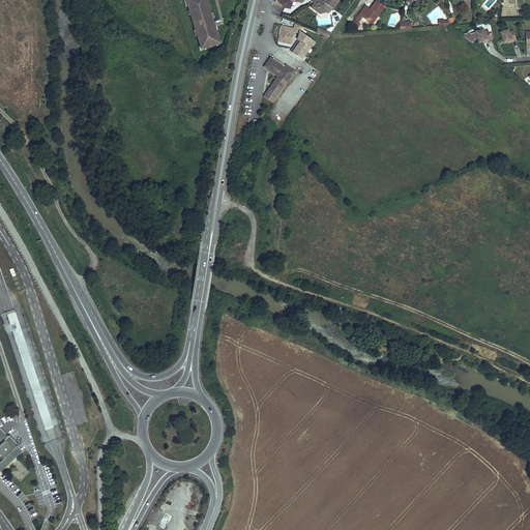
[(185,0),(187,6),(189,5),(192,10),(190,11),(192,15),(193,15),(198,29),(196,30),(198,36),(200,35),(203,46),(201,47),(203,51),(209,49),(208,47),(218,43),(219,45),(226,42),(224,38),(223,39),(218,29),(221,29),(218,25),(216,26),(215,24),(216,24),(211,8),(213,7),(211,4),(210,4),(208,0),(185,0)]
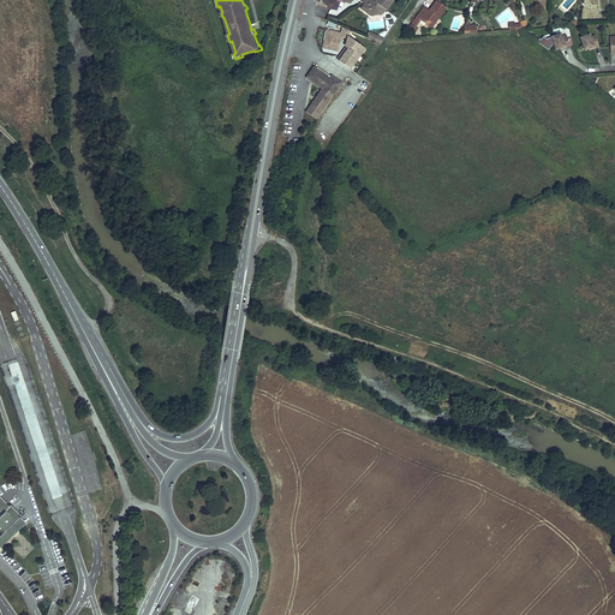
[(339,0),(350,3),(353,0),(322,0),(330,7),(330,9),(336,11),(339,0)]
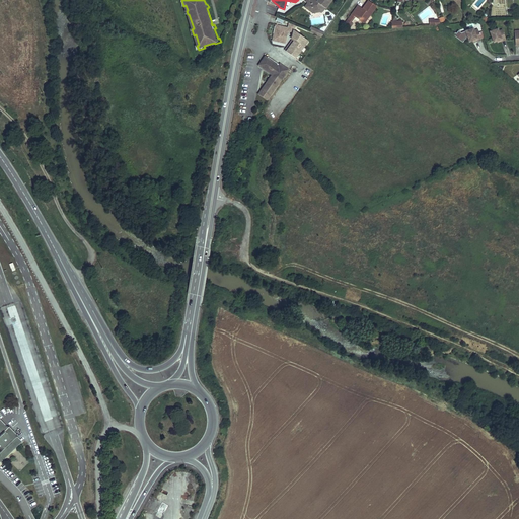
[(330,0),(318,0),(319,0),(318,2),(317,1),(316,0),(306,0),(305,2),(307,3),(305,7),(313,13),(314,11),(317,10),(321,10),(322,11),(331,0),(330,0)]
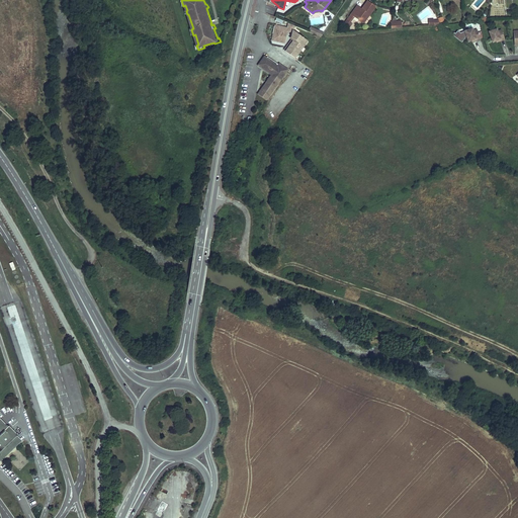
[(357,6),(347,19),(350,22),(355,16),(362,22),(367,14),(369,15),(375,7),(374,7),(371,4),(367,1),(361,9),(357,6)]
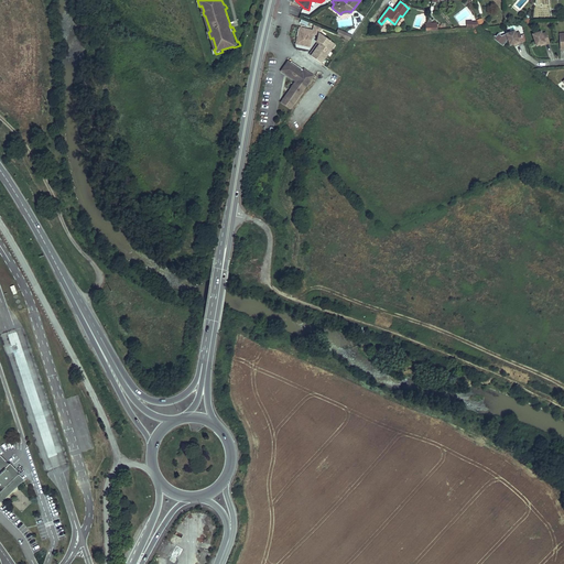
[(381,24),(378,21),(375,25),(380,30),(383,25),(381,24)]
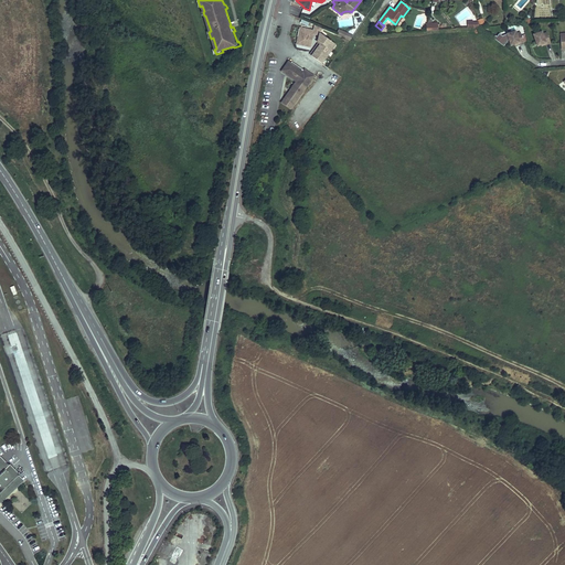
[(318,40),(320,41),(321,43),(319,46),(317,45),(311,53),(313,54),(311,56),(322,64),(336,44),(320,33),(321,28),(315,25),(313,31),(300,28),(297,44),(310,48),(313,34),(319,35),(318,40)]
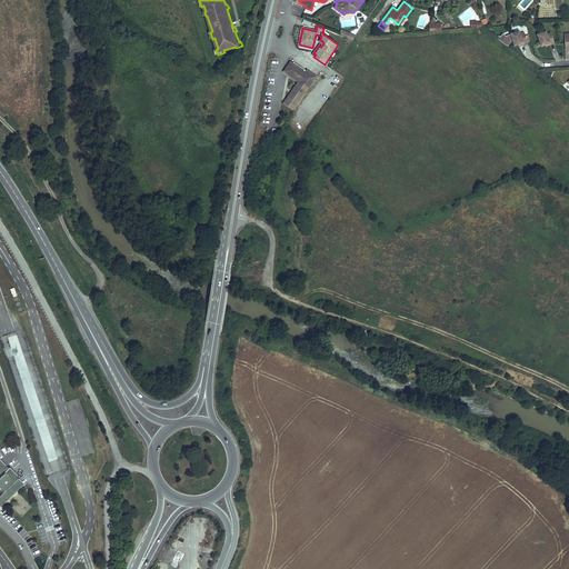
[(356,37),(343,31),(342,37),(352,41),(356,37)]
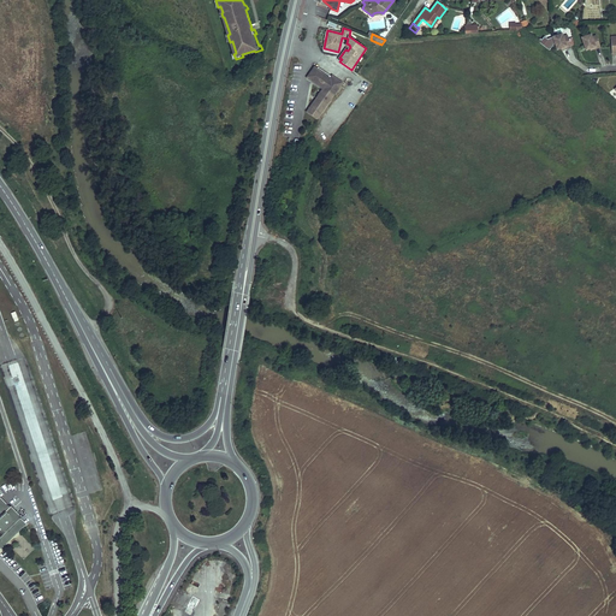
[(562,34),(552,37),(555,43),(557,49),(561,48),(566,46),(566,48),(572,46),(568,37),(564,39),(563,36),(562,34)]
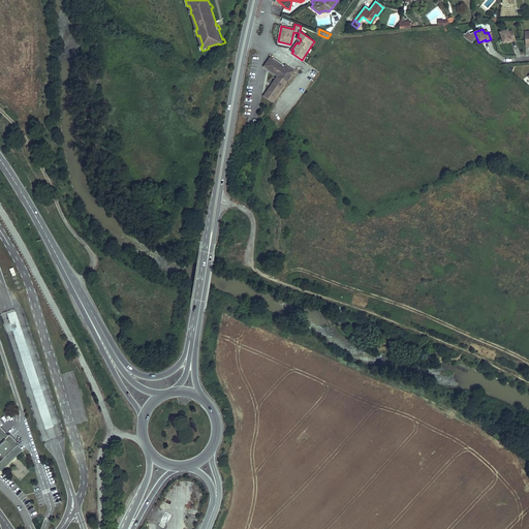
[(507,30),(499,32),(503,42),(506,41),(510,40),(511,41),(516,39),(512,32),(509,34),(508,32),(507,30)]
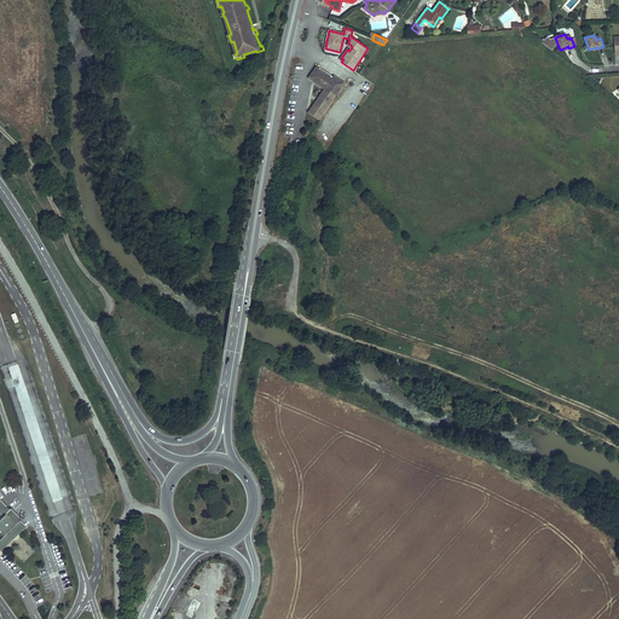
[(541,41),(551,51),(557,44),(555,38),(550,39),(547,36),(544,40),(543,39),(541,41)]
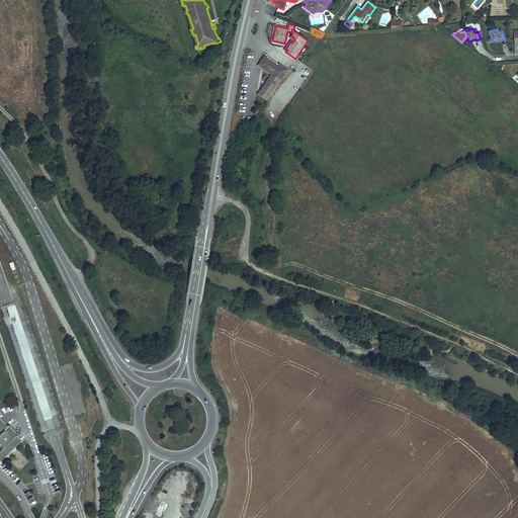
[(264,57),(258,65),(272,75),(258,94),(266,100),(287,70),(279,64),(277,66),(276,66),(277,64),(267,57),(266,58),(264,57)]
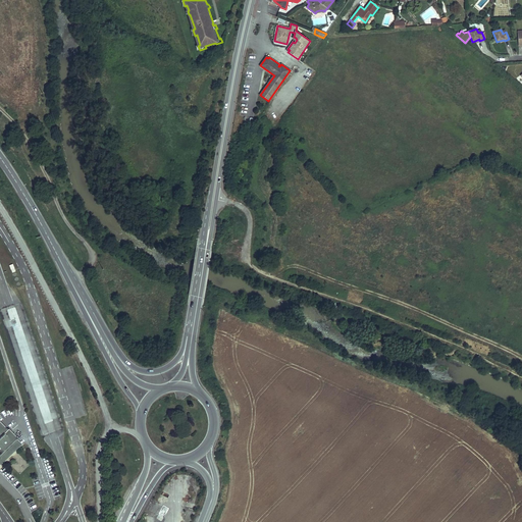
[(13,452),(23,441),(4,422),(0,418),(0,456),(0,457),(4,461),(13,452)]
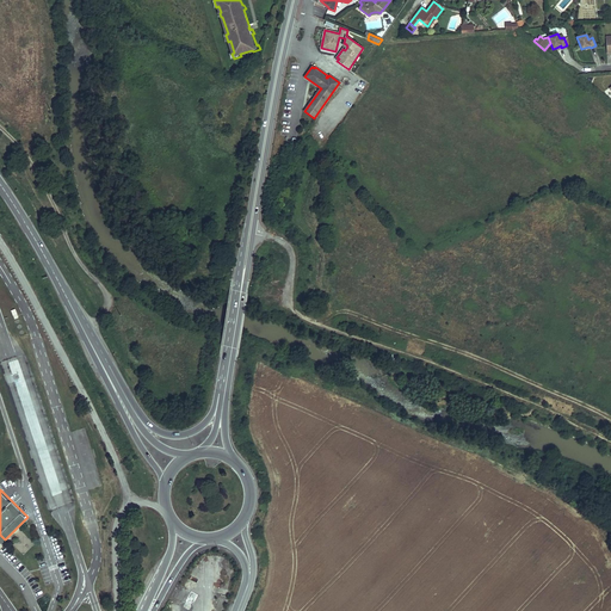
[(190,591),(184,604),(191,608),(197,594),(190,591)]
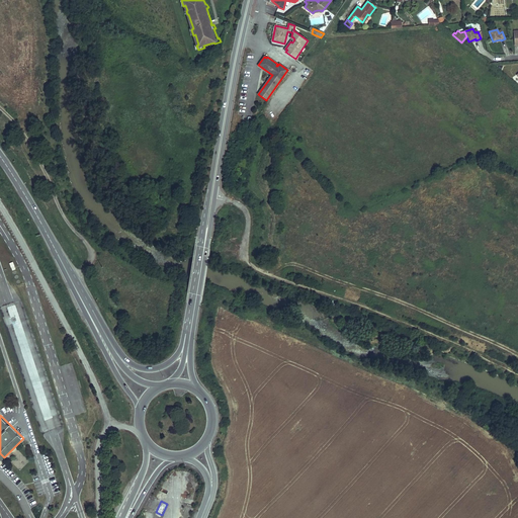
[(184,504),(182,516),(189,517),(191,505),(184,504)]
